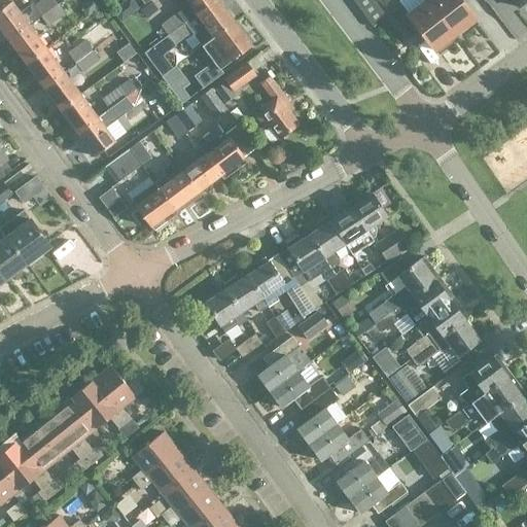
[(0,10),(0,29),(8,40),(29,26),(40,16),(41,15),(58,4),(62,0),(41,0),(34,5),(33,3),(20,13),(11,2),(0,10)]
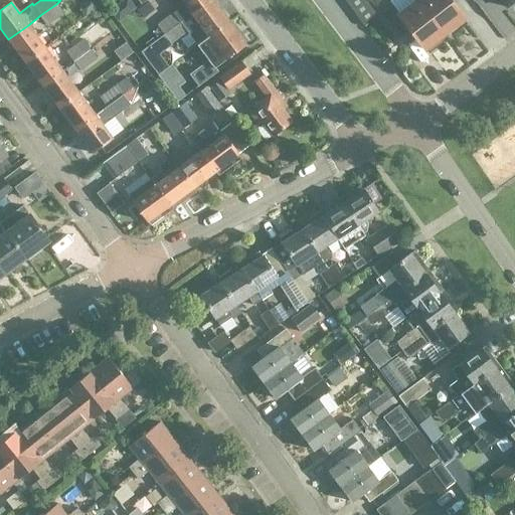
[(169,0),(177,11),(173,13),(180,23),(211,0),(169,0)]
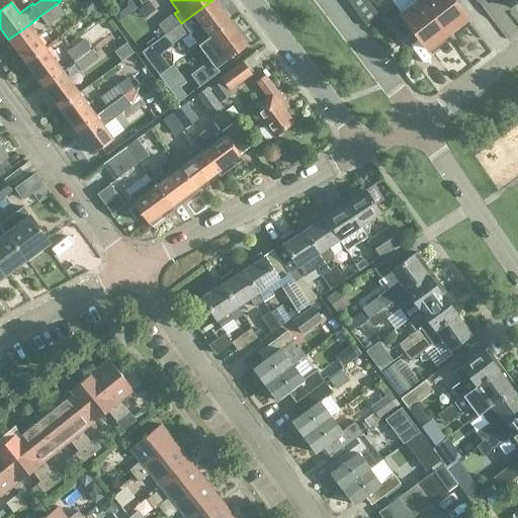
[(212,0),(181,23),(189,33),(198,47),(231,22),(212,0)]
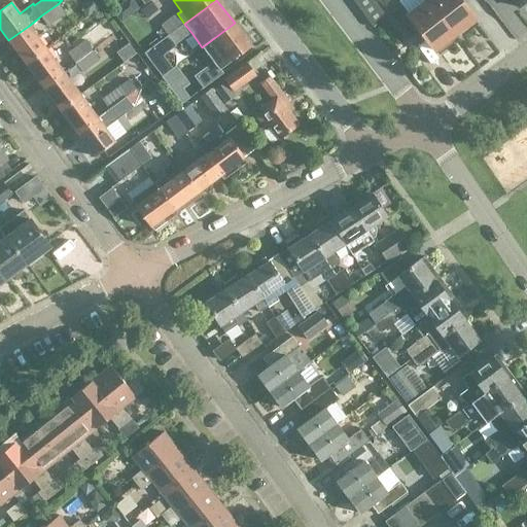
[(428,0),(427,1),(455,36),(460,32),(462,36),(477,25),(473,22),(475,21),(459,0),(428,0)]
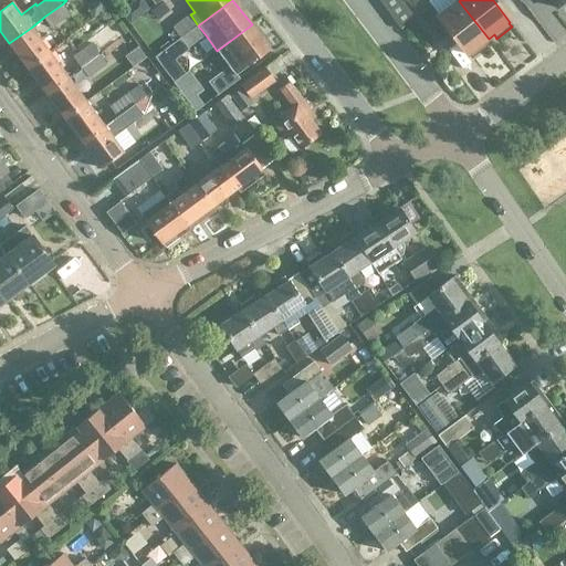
[(489,39),(459,1),(439,17),(431,7),(419,16),(439,42),(450,33),(467,55),(468,54),(471,59),(486,46),(483,43),(489,39)]
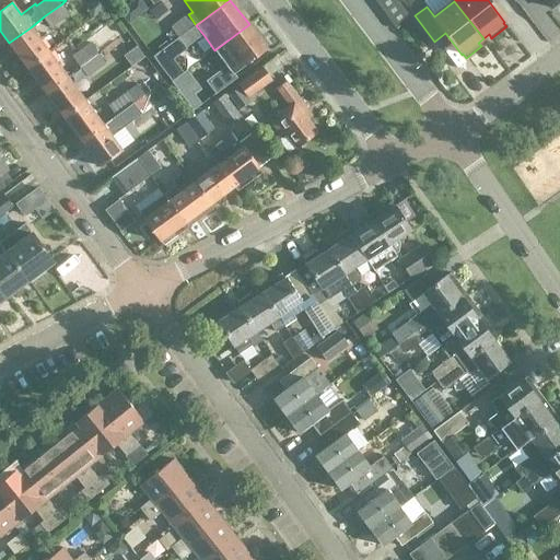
[(132,24),(149,12),(140,2),(125,14),(132,24)]
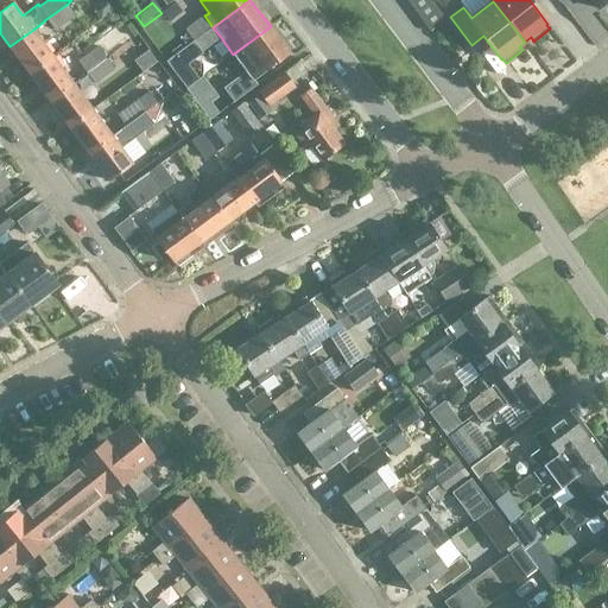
[(75,17),(67,5),(48,18),(46,19),(56,31),(75,17)]
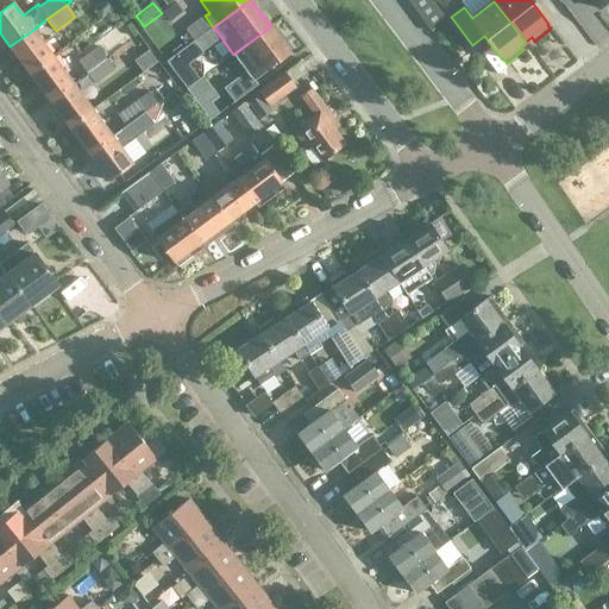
[(186,30),(194,42),(213,27),(205,16),(186,30)]
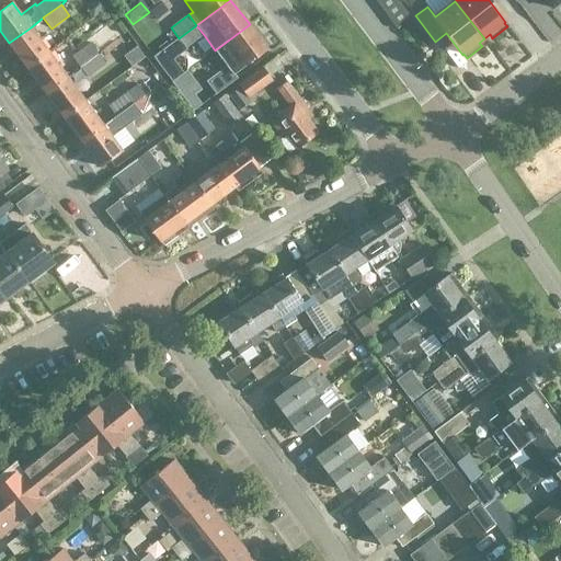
[(245,66),(267,49),(250,24),(215,50),(228,67),(208,82),(217,93),(217,94),(238,79),(238,78),(235,75),(245,66)]
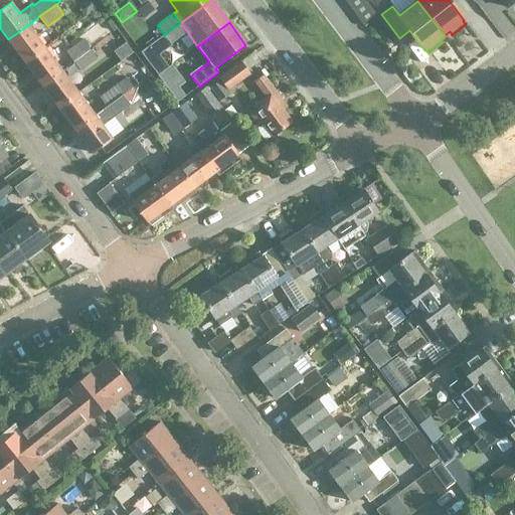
[(180,23),(164,35),(172,45),(188,33),(180,23)]
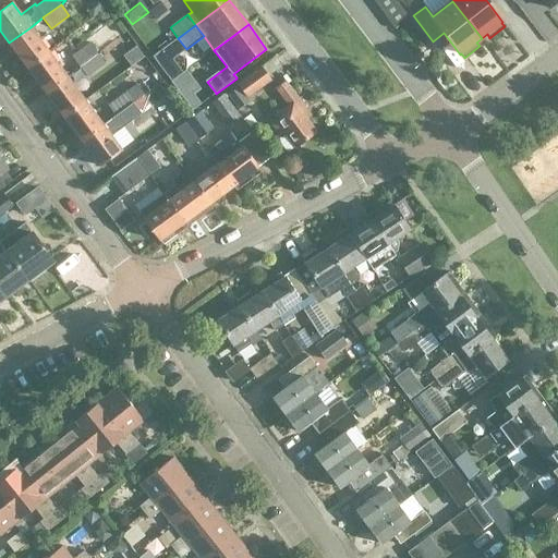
[(31,27),(9,43),(26,68),(48,51),(31,27)]
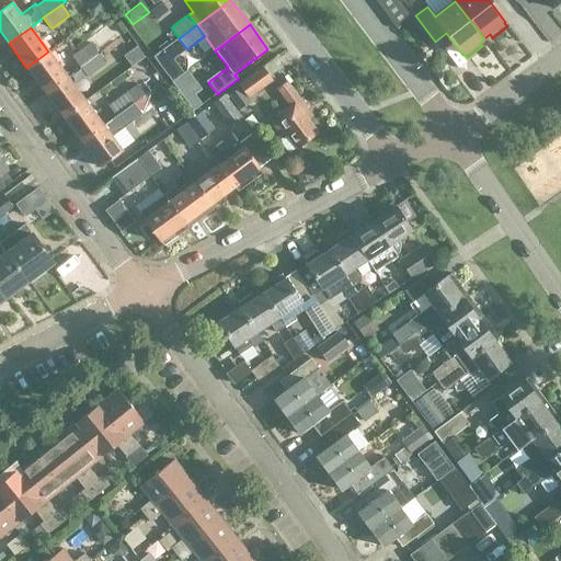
[(179,38),(163,49),(172,60),(187,49),(179,38)]
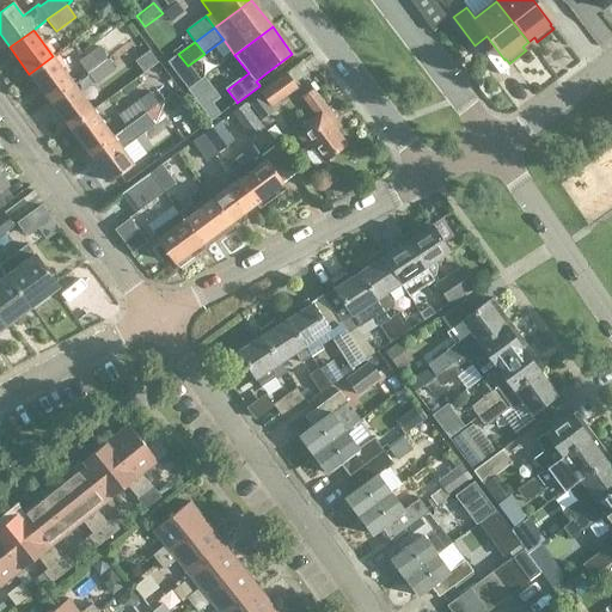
[(89,74),(108,60),(98,48),(79,62),(89,74)]
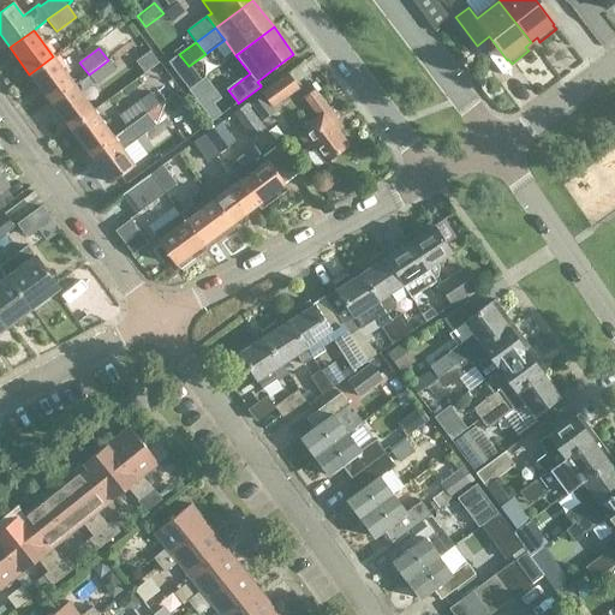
[(53,57),(29,75),(49,101),(73,83),(53,57)]
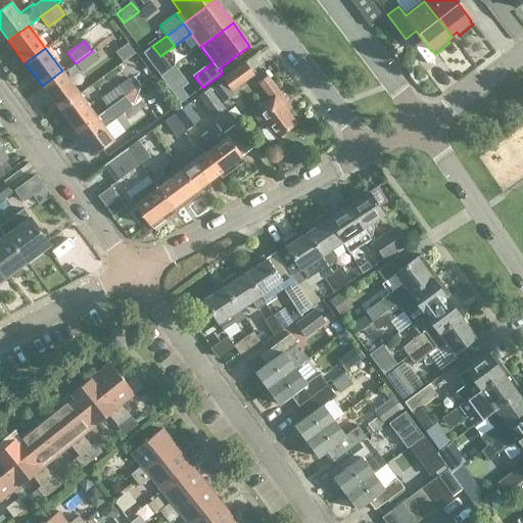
[(92,51),(76,63),(83,73),(99,61),(92,51)]
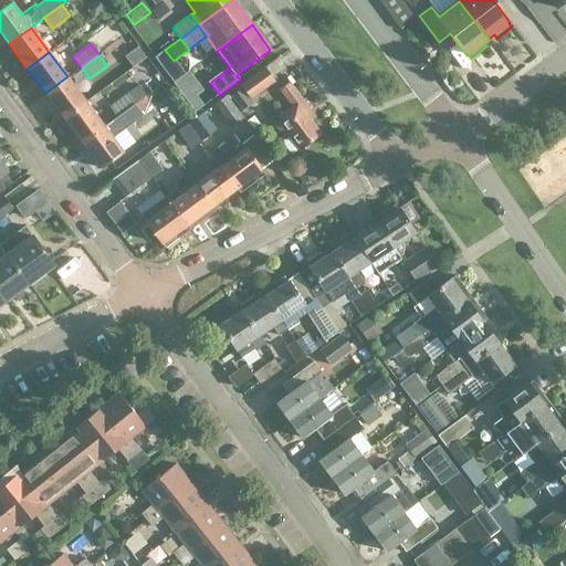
[(252,98),(275,82),(266,69),(243,85),(252,98)]
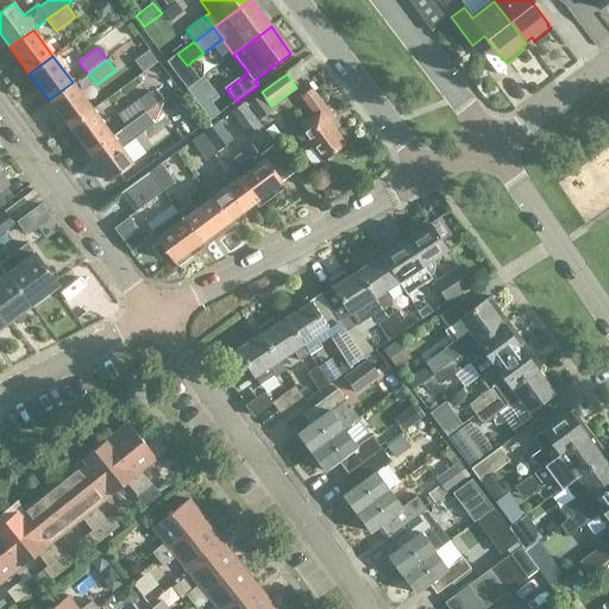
[(73,82),(49,100),(68,126),(92,110),(73,82)]
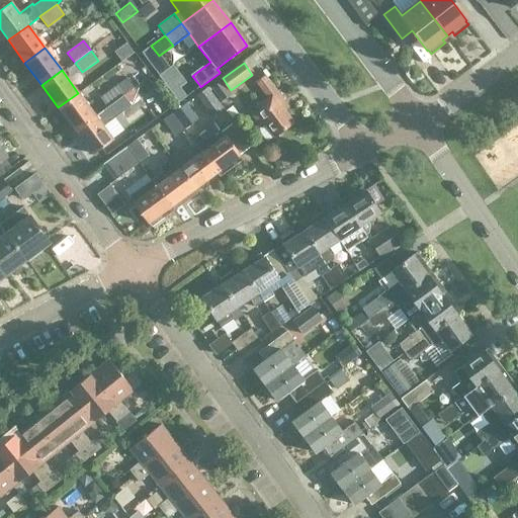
[(274,138),(293,122),(281,106),(285,103),(265,77),(256,83),(268,99),(250,113),(261,128),(265,125),(274,138)]
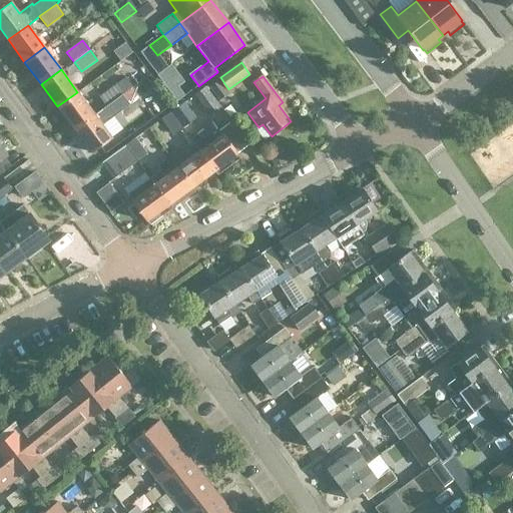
[(99,98),(106,107),(106,106),(122,94),(122,95),(132,88),(125,79),(99,98)]
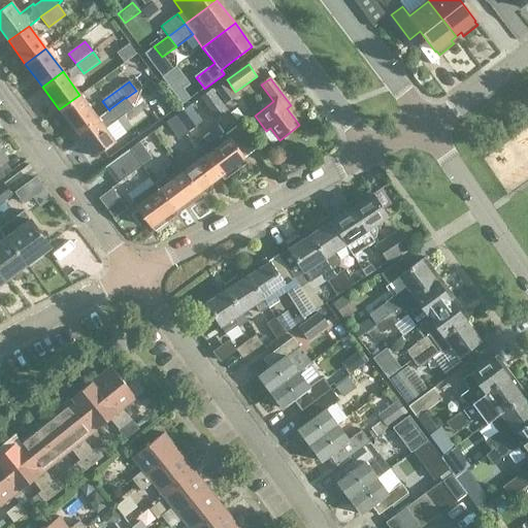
[(236,96),(226,83),(217,89),(227,103),(236,96)]
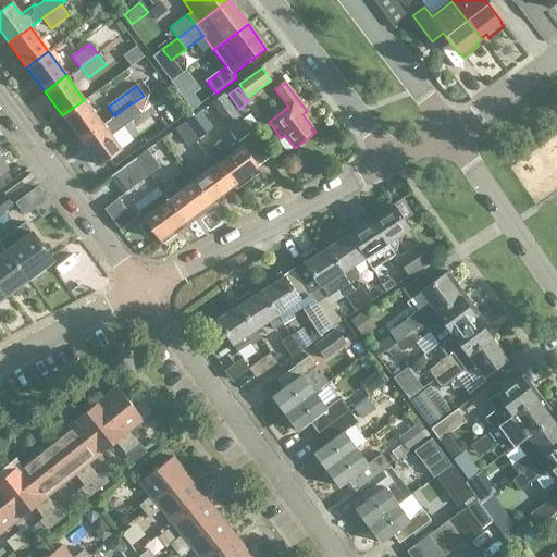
[(201,104),(193,93),(184,99),(193,110),(201,104)]
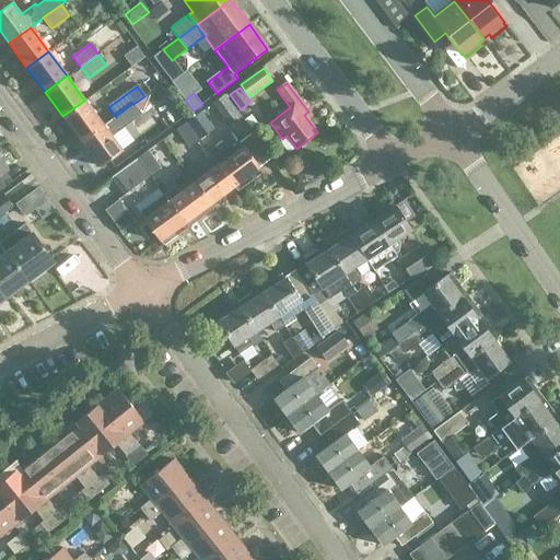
[(241,117),(224,95),(213,104),(230,125),(241,117)]
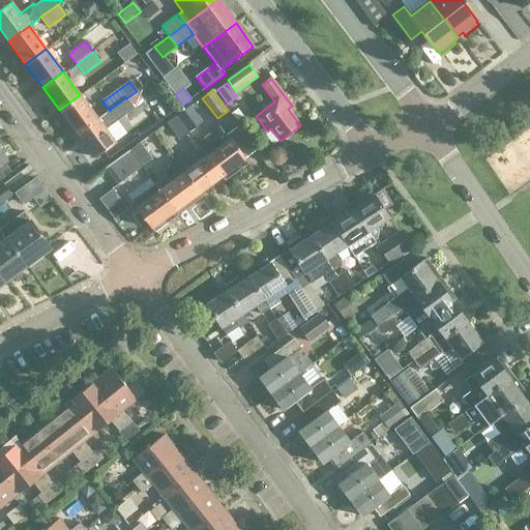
[(80,95),(59,110),(78,135),(98,119),(80,95)]
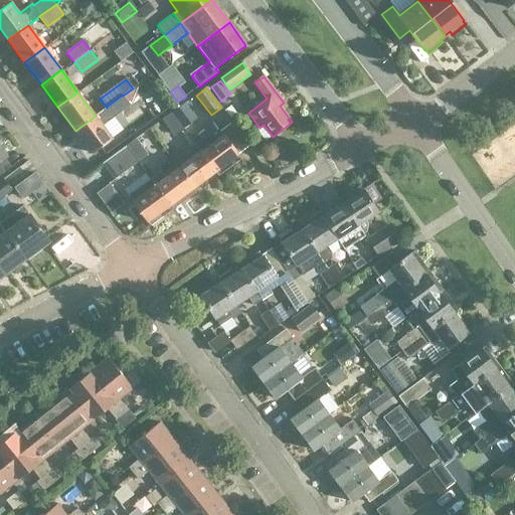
[(113,139),(103,125),(130,105),(123,96),(123,95),(107,107),(107,108),(96,116),(75,131),(93,154),(113,139)]
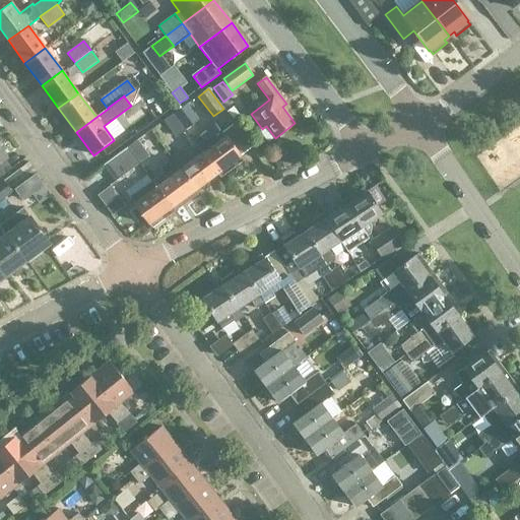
[(184,107),(174,114),(186,130),(196,123),(184,107)]
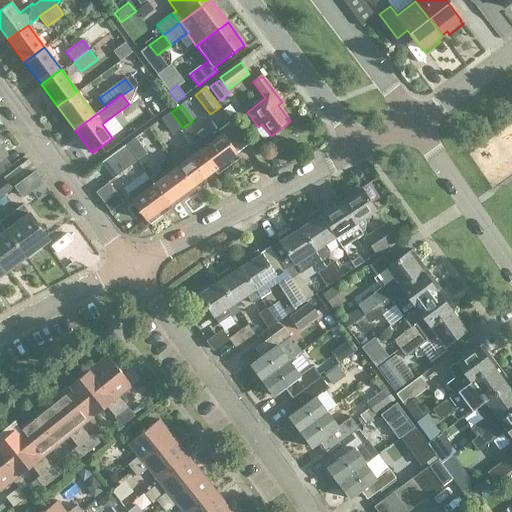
[(183,128),(171,112),(161,119),(173,136),(183,128)]
